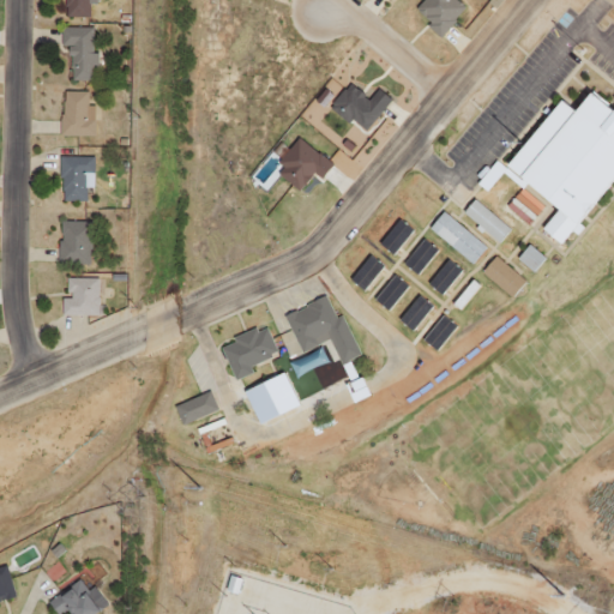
[(95,2),(95,0),(61,0),(61,17),(88,17),(88,2),(95,2)]
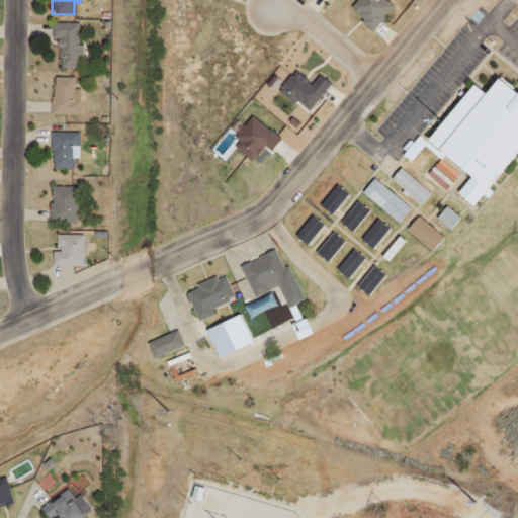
[(384,0),(357,0),(352,7),(363,16),(359,20),(371,30),(392,5),(384,0)]
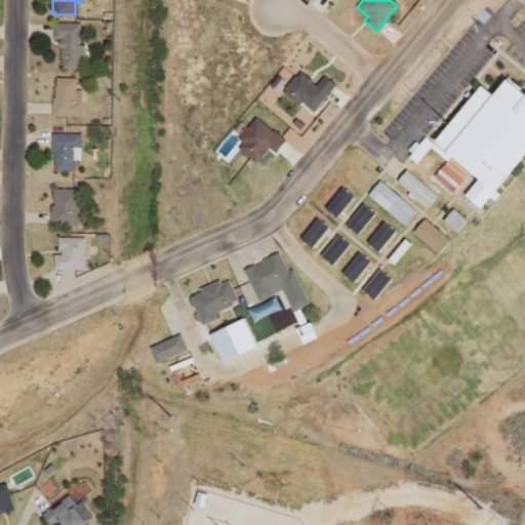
[(58,40),(58,69),(78,69),(78,24),(50,24),(50,40),(58,40)]
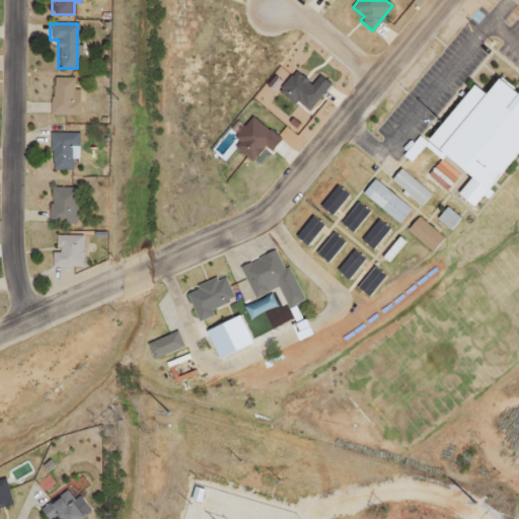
[(279,89),(294,101),(296,99),(309,109),(330,82),(319,73),(312,82),(296,69),(279,89)]
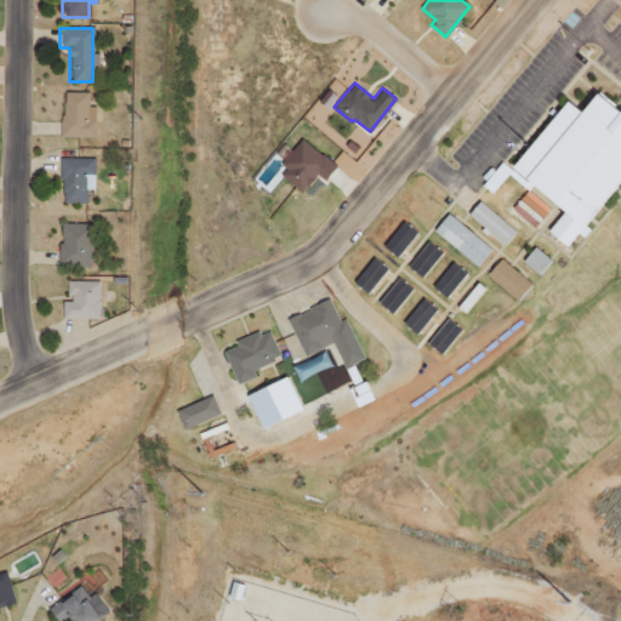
[(60,137),(93,138),(93,120),(86,120),(87,92),(61,92),(60,137)]
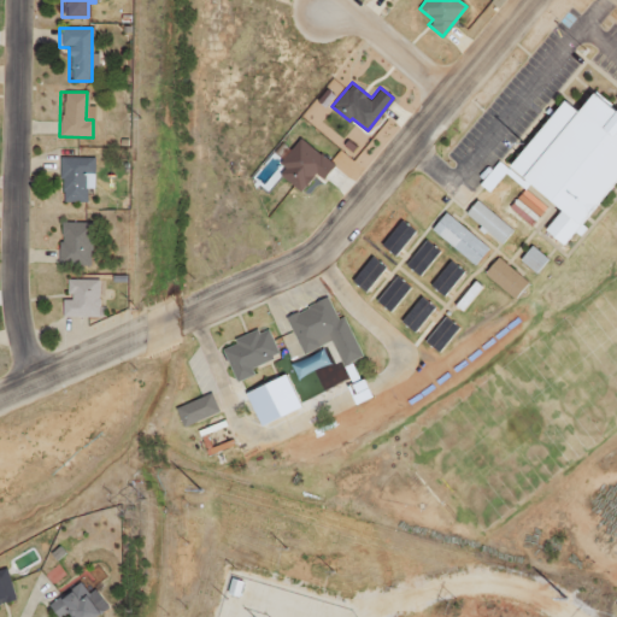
[(505,169),(558,211),(541,230),(562,246),(616,178),(616,111),(592,92),(575,112),(562,100),(505,169)]
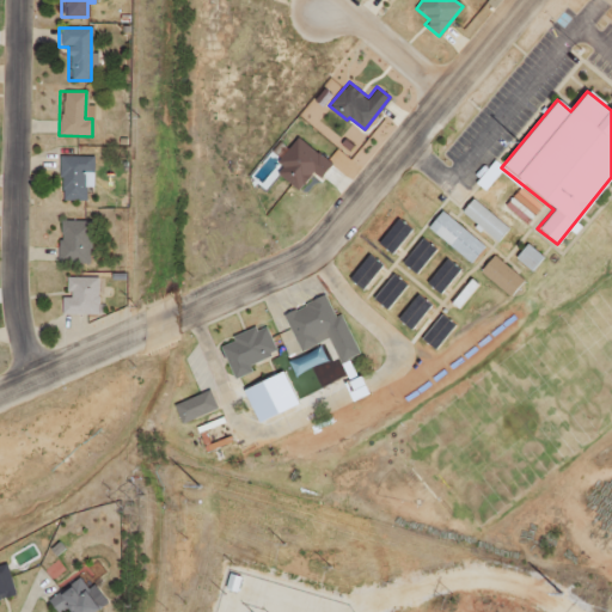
[(297,134),(276,160),(283,166),(279,173),(297,188),(308,171),(320,179),(334,163),(297,134)]
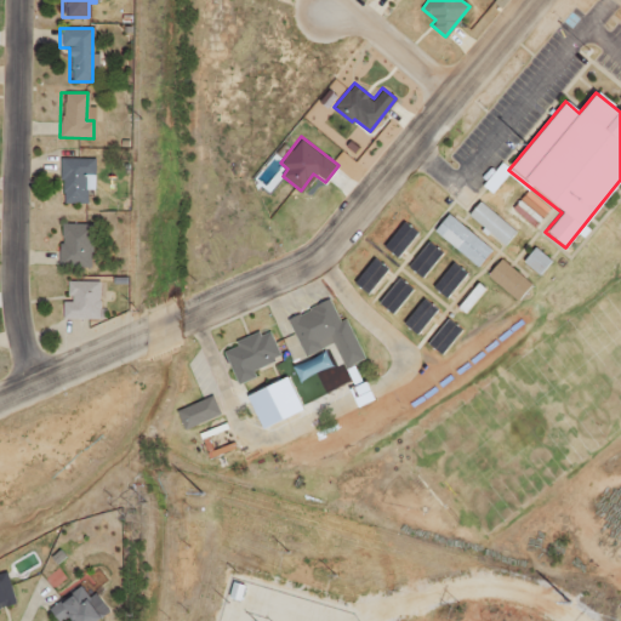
[(92,159),(58,159),(58,204),(86,204),(86,191),(92,191),(92,159)]
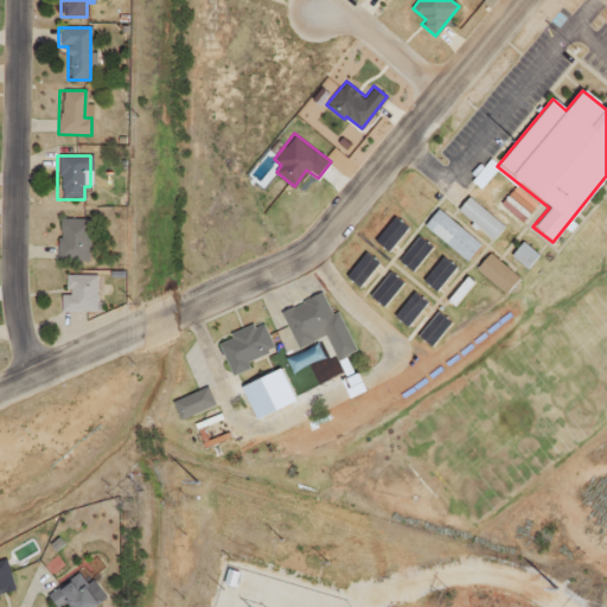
[(502,228),(467,197),(455,210),(490,241),(502,228)]
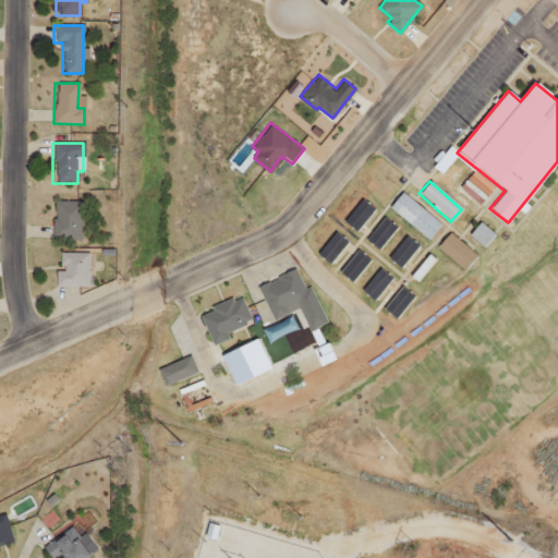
[(389,206),(425,241),(438,227),(402,192),(389,206)]
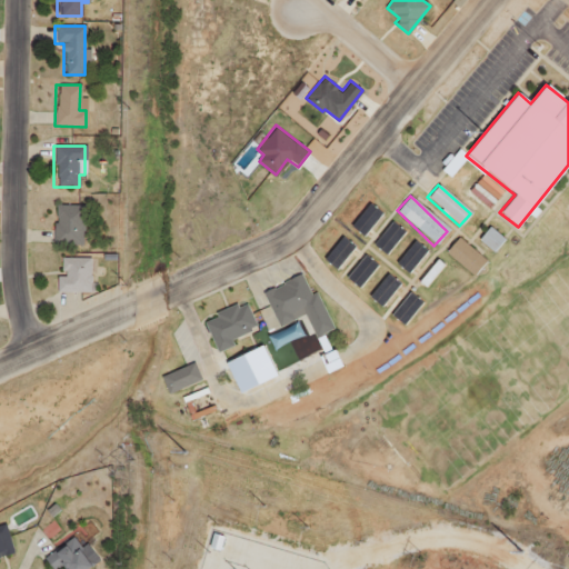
[(52,245),(82,245),(83,206),(53,205),(52,245)]
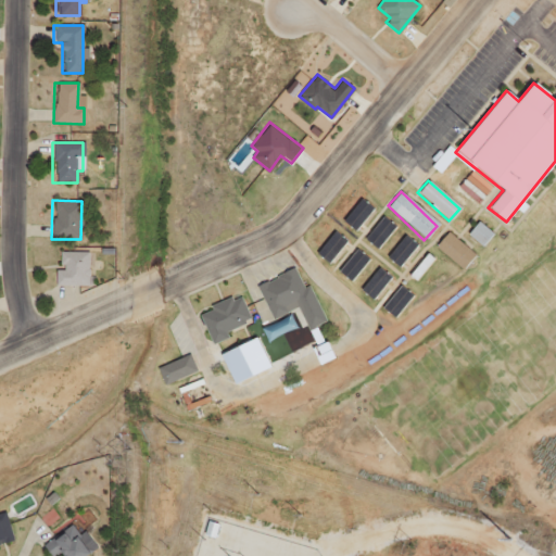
[(371,210),(361,200),(341,220),(352,231),(371,210)]
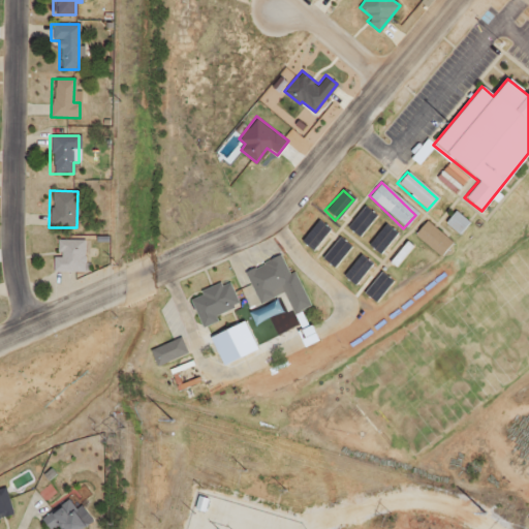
[(358,237),(374,216),(363,207),(345,227),(358,237)]
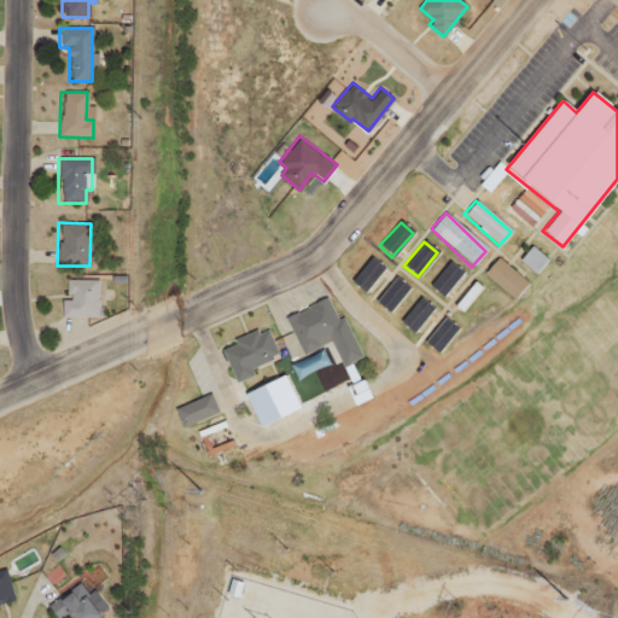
[(534,274),(547,260),(530,246),(518,260),(534,274)]
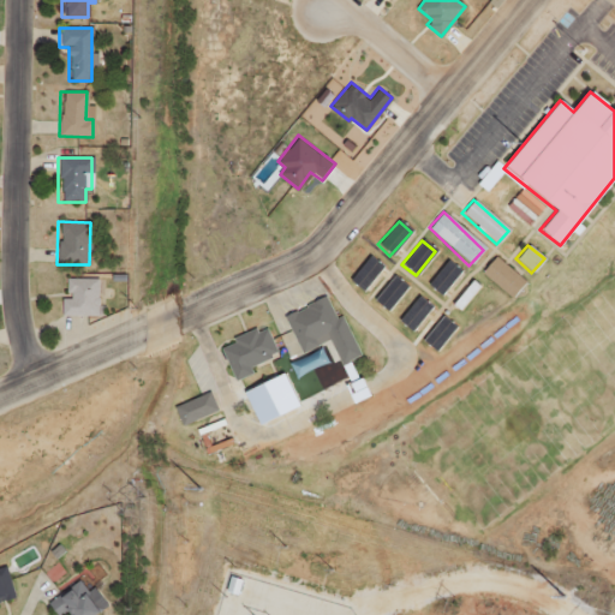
[(360,291),(381,268),(369,256),(348,280),(360,291)]
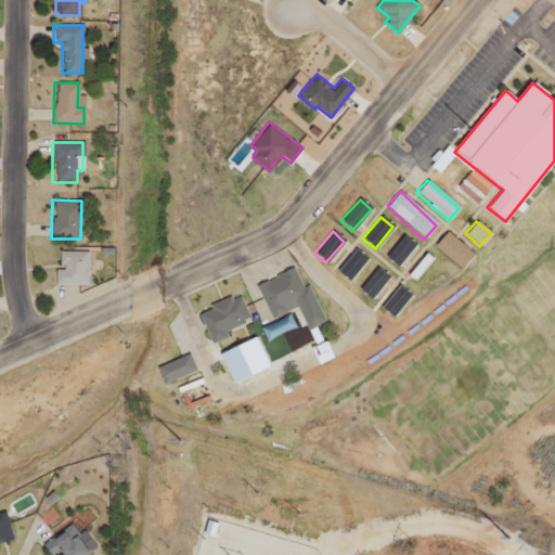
[(434,246),(460,269),(473,255),(446,232),(434,246)]
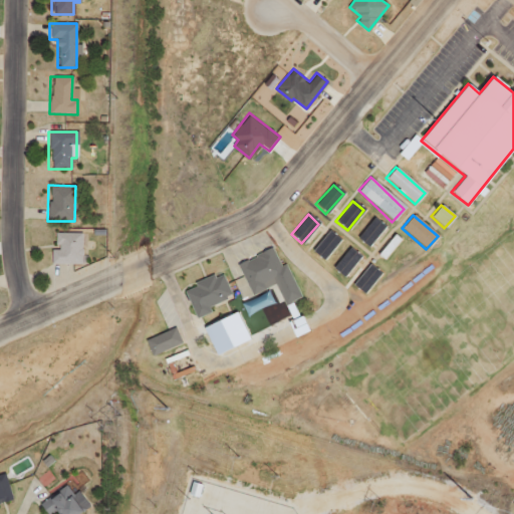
[(369,246),(387,225),(374,216),(358,237),(369,246)]
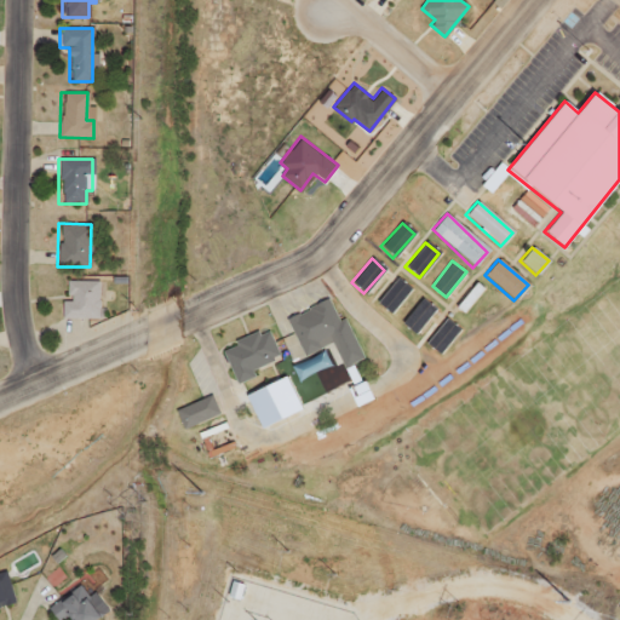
[(375,302),(388,314),(411,290),(397,279),(375,302)]
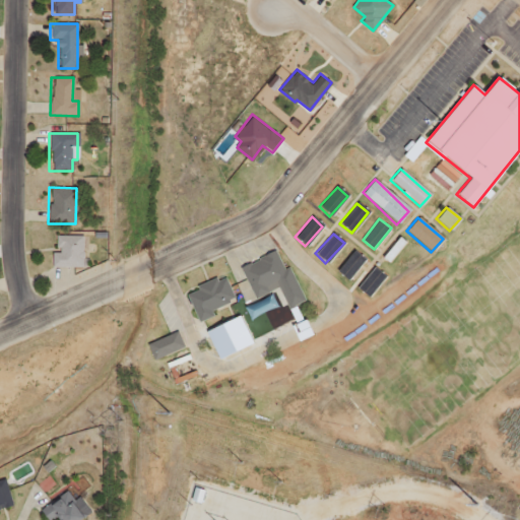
[(82,267),(82,236),(52,236),(52,267),(82,267)]
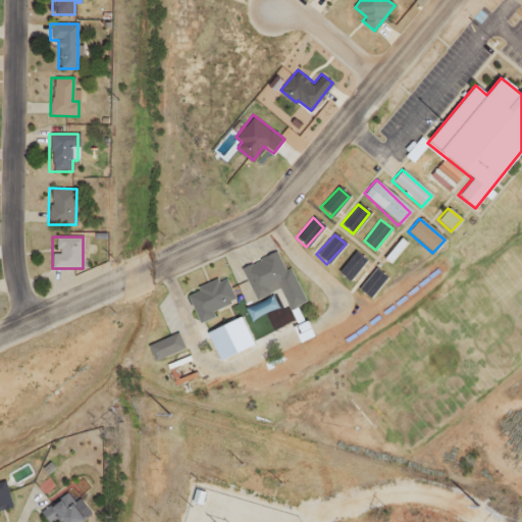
[(340,271),(351,280),(368,259),(356,250),(340,271)]
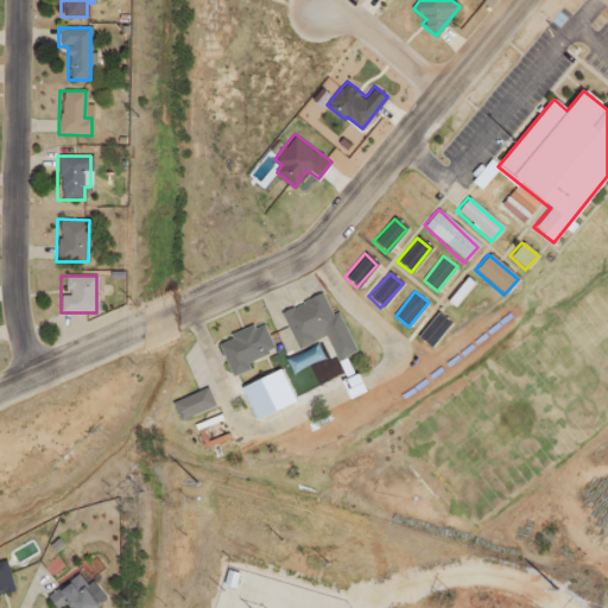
[(320,293),(279,312),(296,348),(336,329),(320,293)]
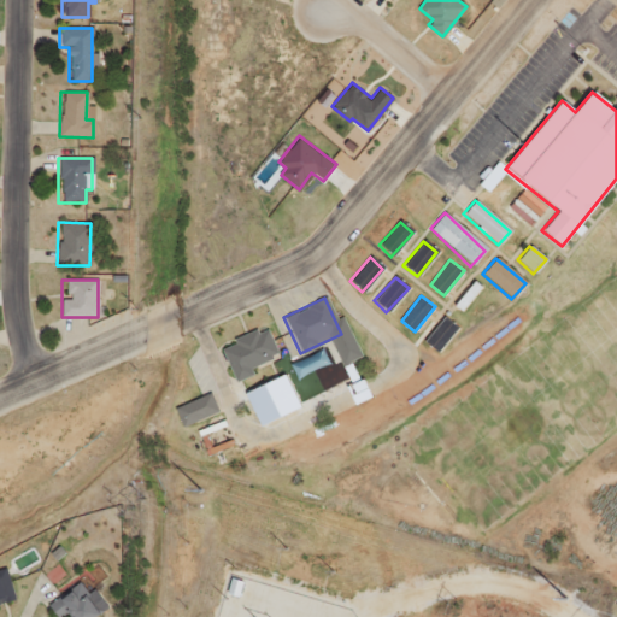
[(439,352),(459,327),(445,316),(425,340),(439,352)]
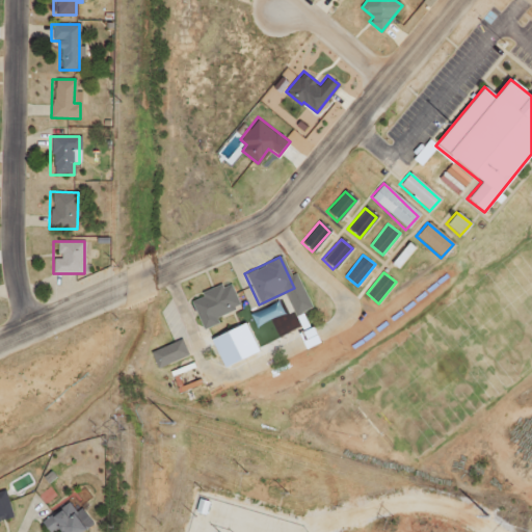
[(188,298),(201,329),(218,322),(216,317),(238,309),(228,283),(188,298)]
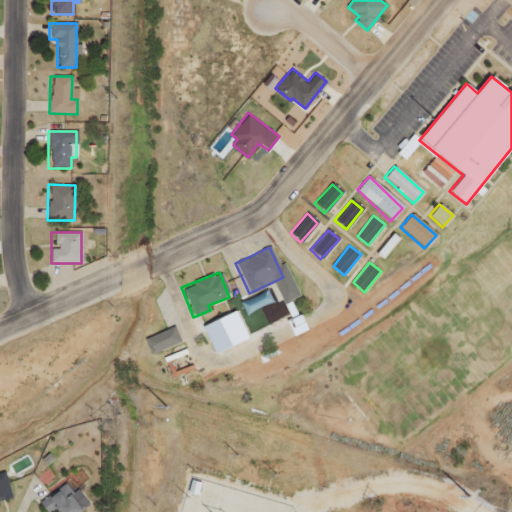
[(272,301),(266,290),(240,304),(246,315),(272,301)]
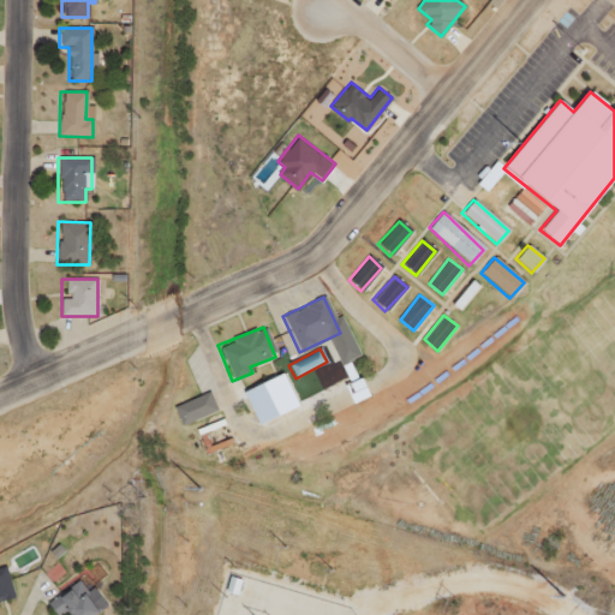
[(260,423),(300,405),(285,371),(244,390),(260,423)]
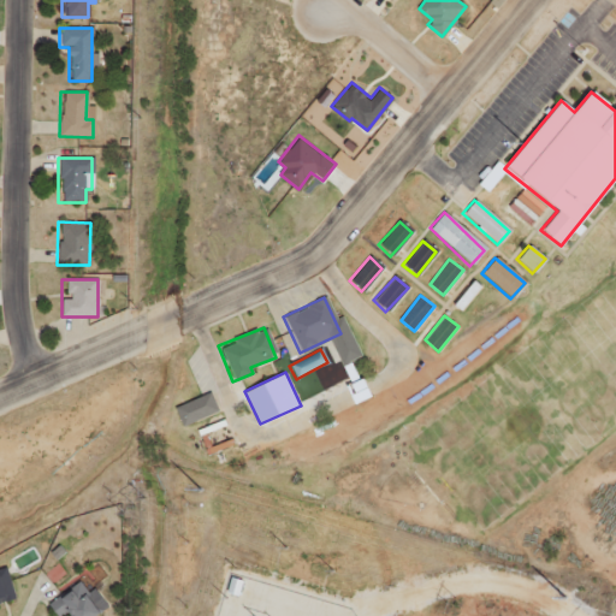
[(172,408),(181,427),(217,412),(208,392),(172,408)]
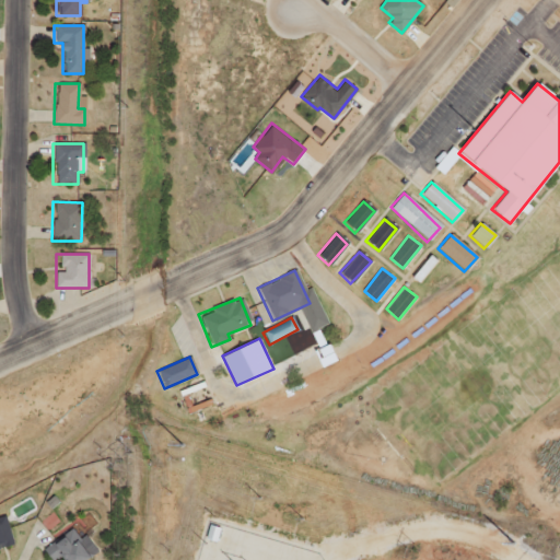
[(0,518),(0,550),(12,548),(4,517),(0,518)]
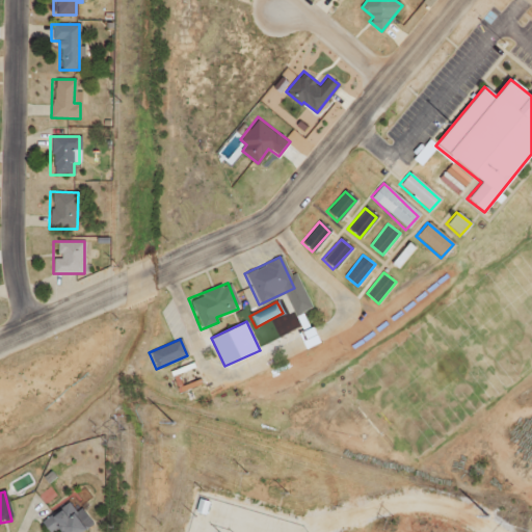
[(47,531),(53,531),(55,531),(81,531),(87,527),(65,502),(41,525),(47,531)]
